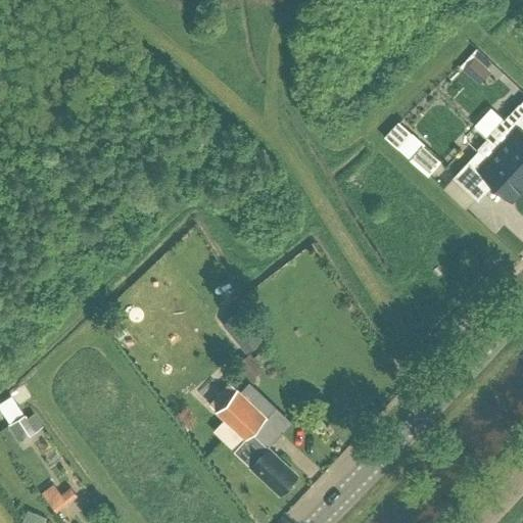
[(488,69),(475,56),(464,69),(477,82),(488,69)]
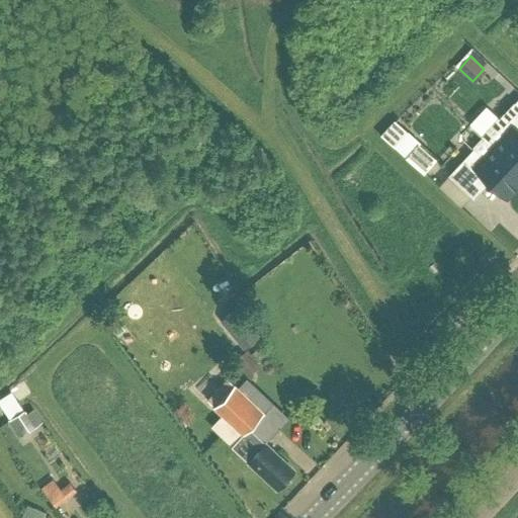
[(484,137),(517,168),(517,104),(514,101),(496,120),(497,121),(484,137)]
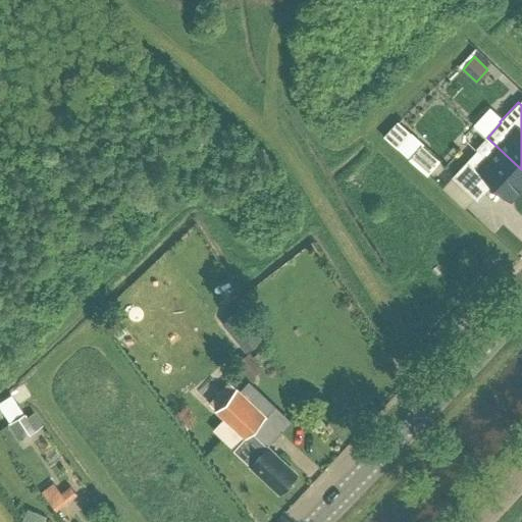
[(409,158),(423,143),(411,132),(397,147),(409,158)]
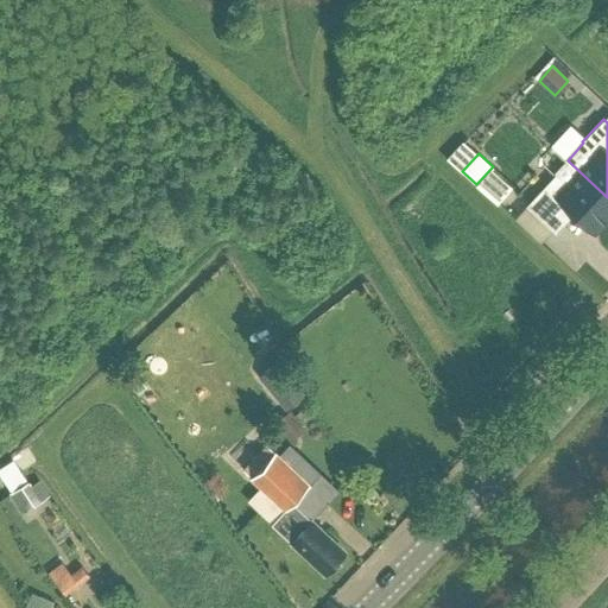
[(593,229),(607,213),(607,197),(568,160),(526,204),(552,229),(571,208),(593,229)]
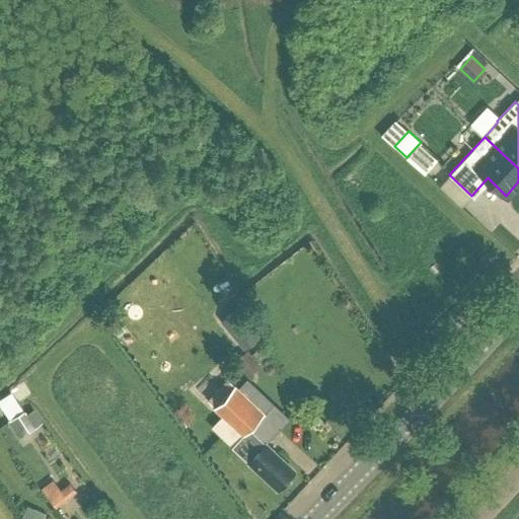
[(221,320),(245,350),(260,338),(236,309),(221,320)]
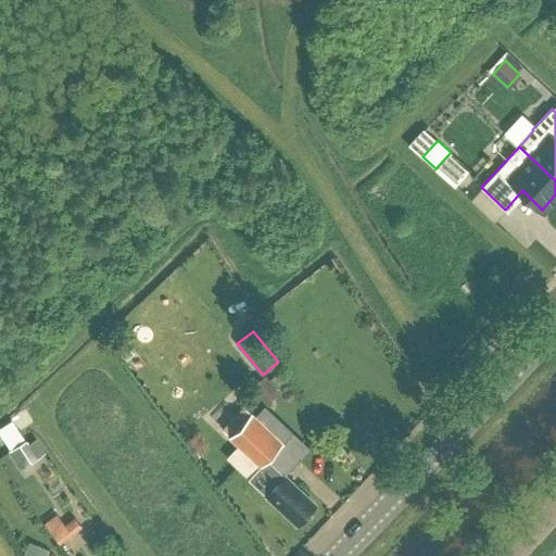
[(277,374),(270,378),(275,387),(283,381),(277,374)]
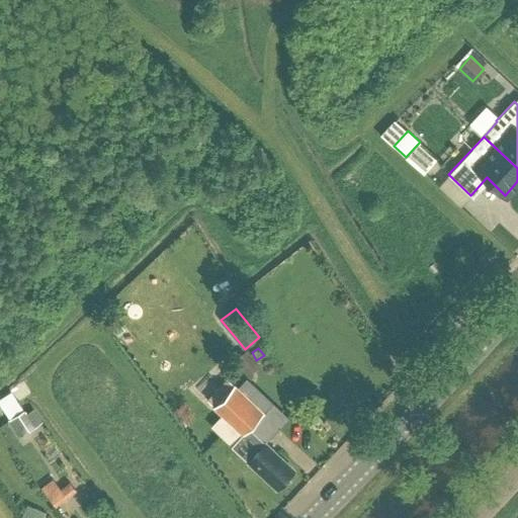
[(256,433),(250,427),(264,413),(227,377),(207,399),(243,433),(232,444),(248,459),(264,476),(267,472),(279,484),(281,482),(285,483),(290,477),(290,472),(292,469),(277,455),(276,451),(266,441),(265,441),(256,432),(256,433)]
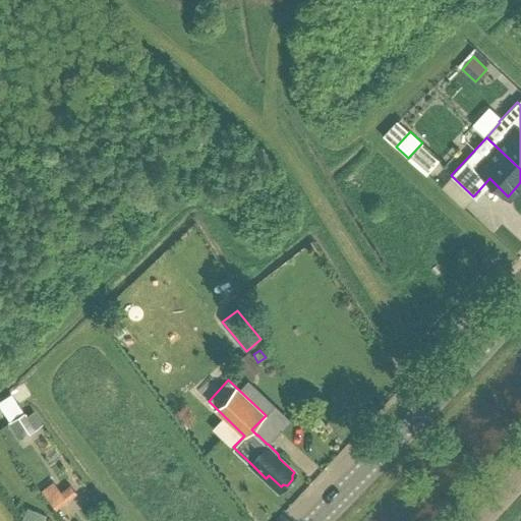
[(26,415),(23,411),(8,421),(19,438),(43,423),(34,410),(26,415)]
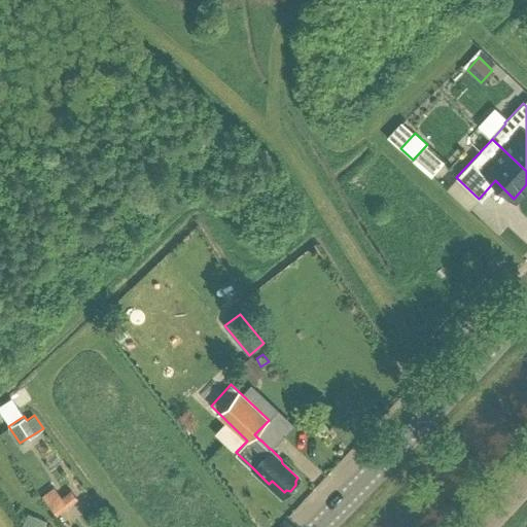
[(54,486),(42,495),(57,516),(77,498),(70,490),(62,496),(54,486)]
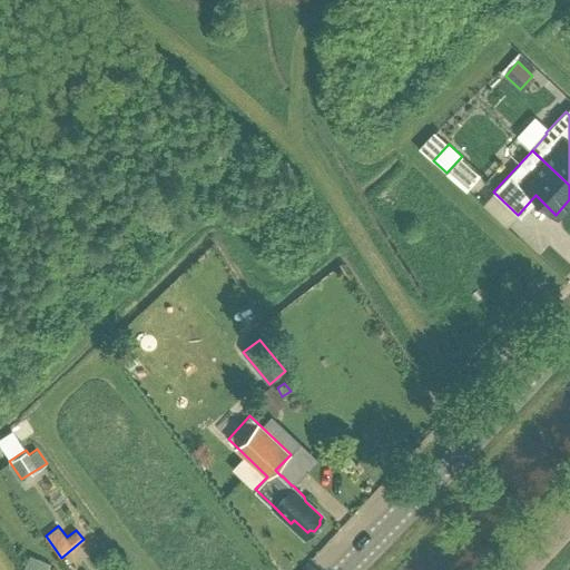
[(47,569),(50,562),(37,557),(31,569),(47,569)]
